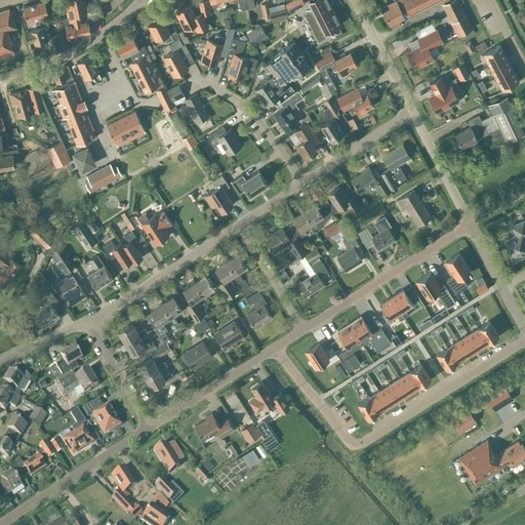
[(67,16),(64,17),(68,39),(76,37),(90,34),(87,19),(79,22),(77,15),(86,13),(83,0),(68,0),(69,4),(70,8),(65,9),(67,16)]
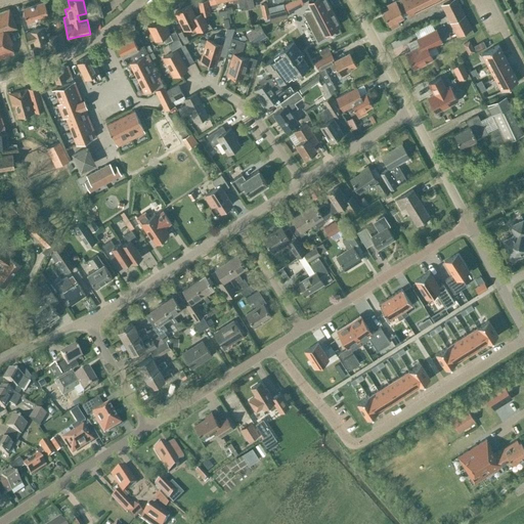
[(231,0),(232,3),(238,2),(239,9),(247,7),(245,0),(231,0)]
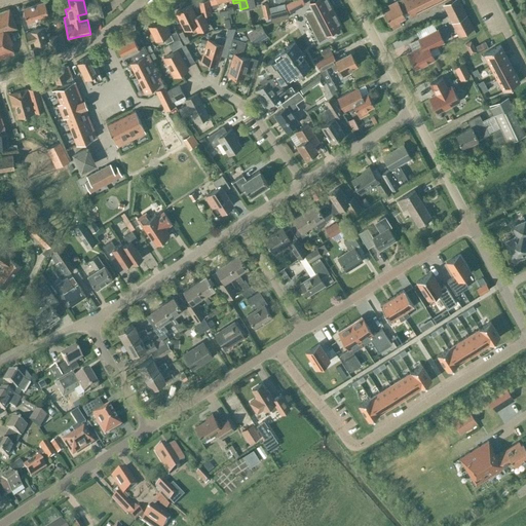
[(302,0),(293,0),(286,4),(290,12),(305,4),(302,0)]
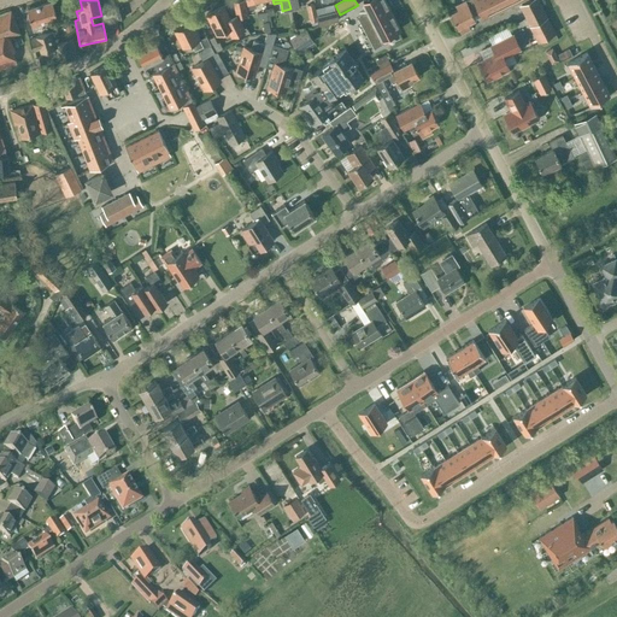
[(399,29),(383,0),(363,0),(369,11),(358,17),(366,35),(374,48),(382,43),(380,40),(399,29)]
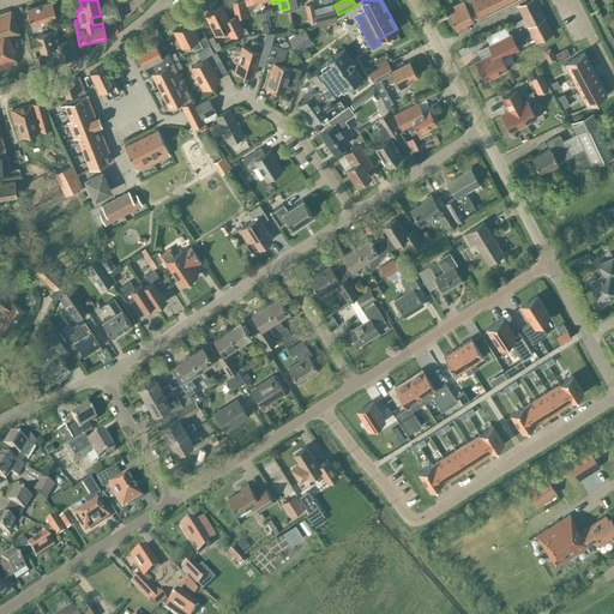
[(455,10),(447,13),(456,28),(458,34),(468,29),(465,23),(473,19),(470,14),(476,12),(470,0),(463,0),(453,5),(455,10)]
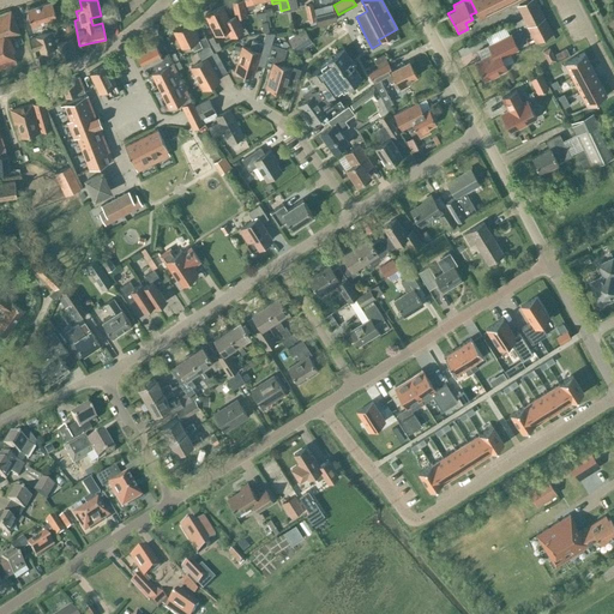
[(470,0),(476,12),(477,13),(481,20),(509,6),(509,7),(523,0),(470,0)]
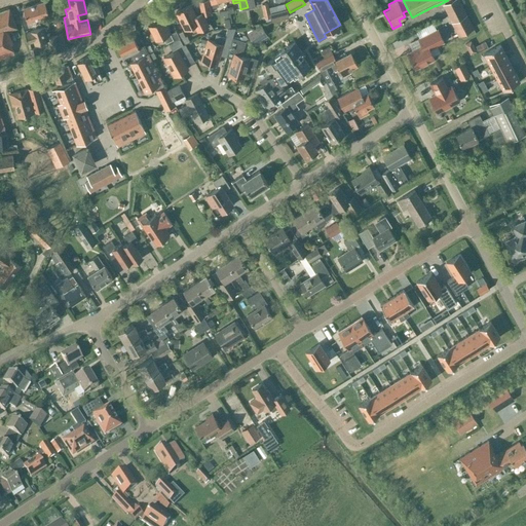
[(460,35),(474,29),(458,0),(451,0),(445,4),(460,35)]
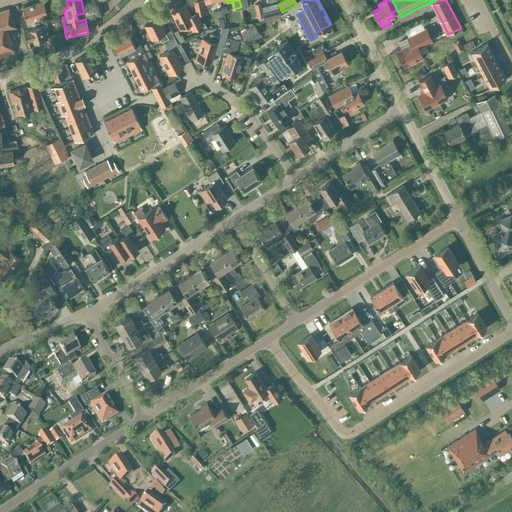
[(43,1),(22,8),(26,21),(47,14),(43,1)]
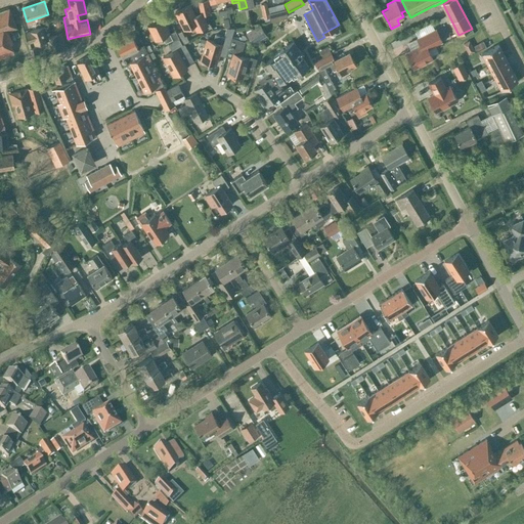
[(209,13),(207,1),(199,2),(201,11),(203,10),(204,15),(209,13)]
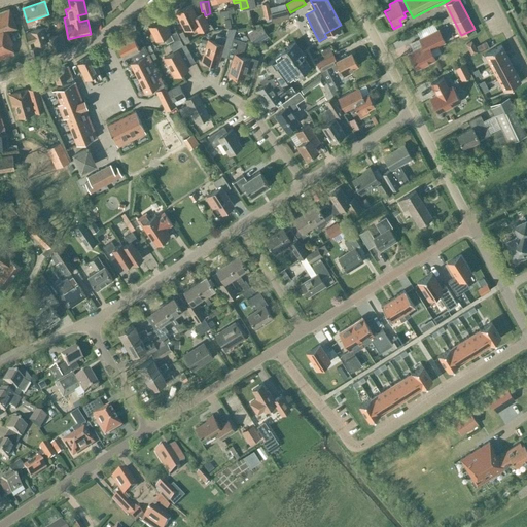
[(268,3),(261,4),(265,19),(271,18),(268,3)]
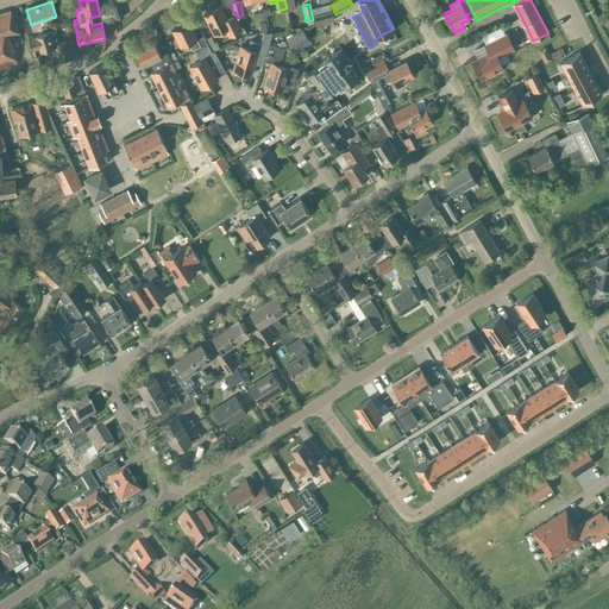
[(115,19),(123,17),(119,5),(113,7),(115,19)]
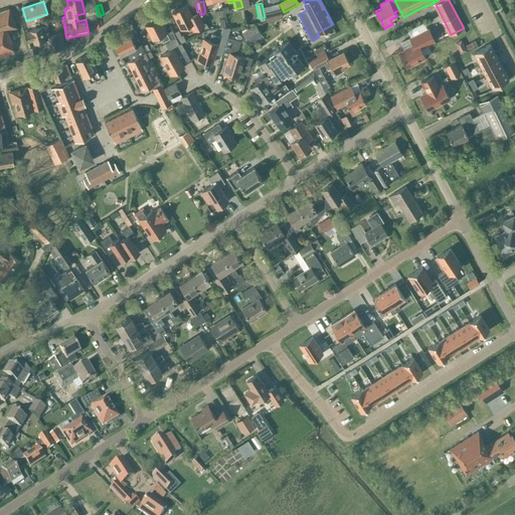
[(189,24),(192,30),(204,25),(197,12),(191,15),(186,4),(172,12),(180,29),(189,24)]
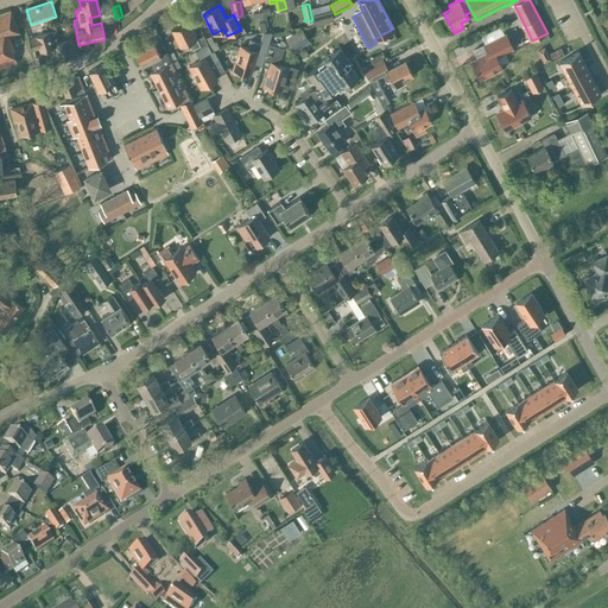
[(0,69),(17,63),(12,51),(14,50),(10,38),(19,33),(10,10),(0,13),(0,69)]
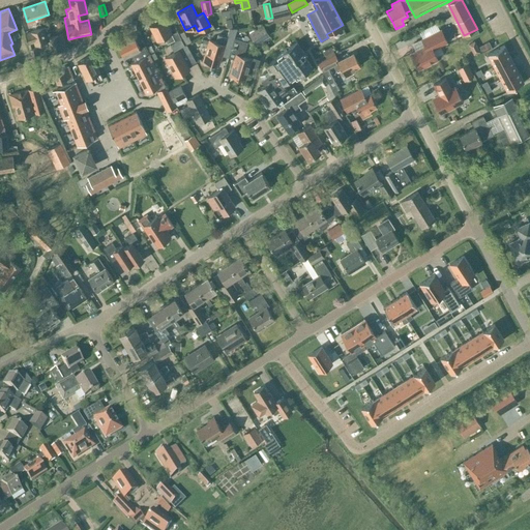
[(232,27),(229,13),(229,9),(219,11),(221,17),(226,16),(227,20),(225,20),(227,28),(232,27)]
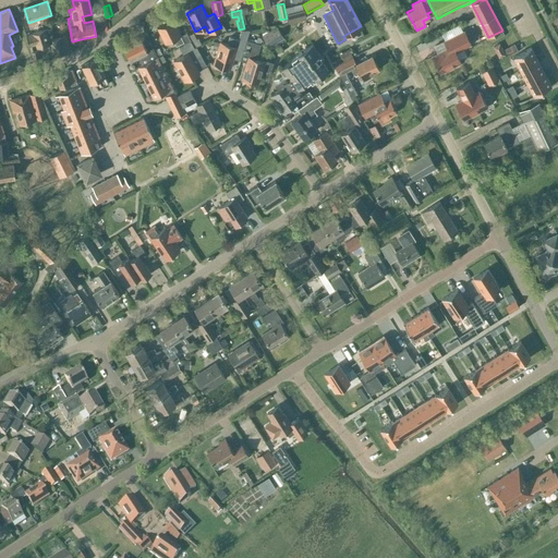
[(303,10),(287,14),(289,23),(306,17),(303,10)]
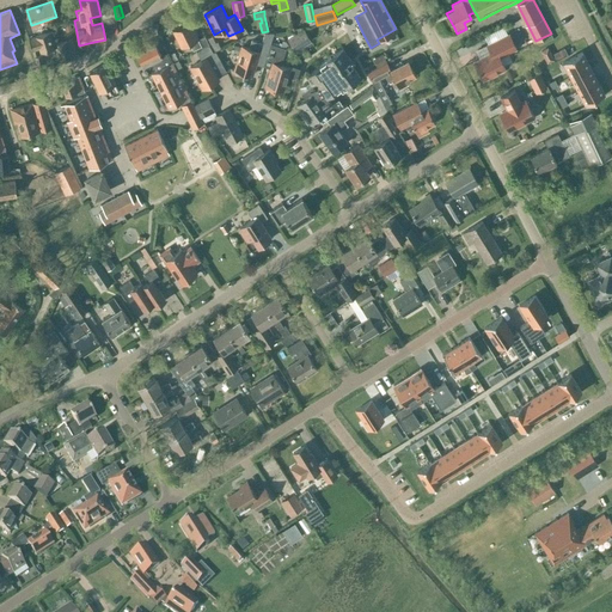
[(189,22),(172,30),(181,48),(190,43),(193,50),(201,47),(202,48),(208,46),(204,36),(199,40),(189,22)]
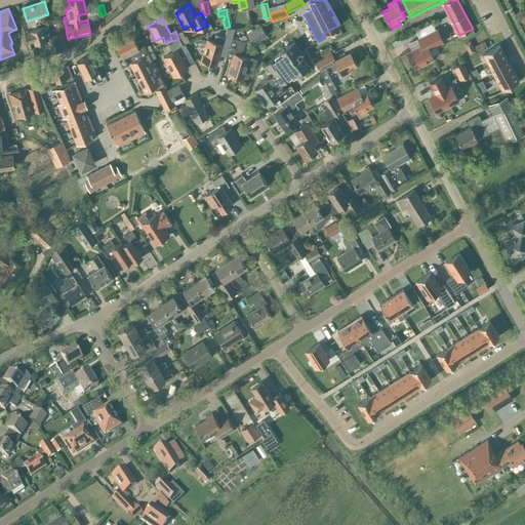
[(260,25),(258,26),(256,22),(246,29),(248,33),(246,34),(252,44),(267,36),(260,25)]
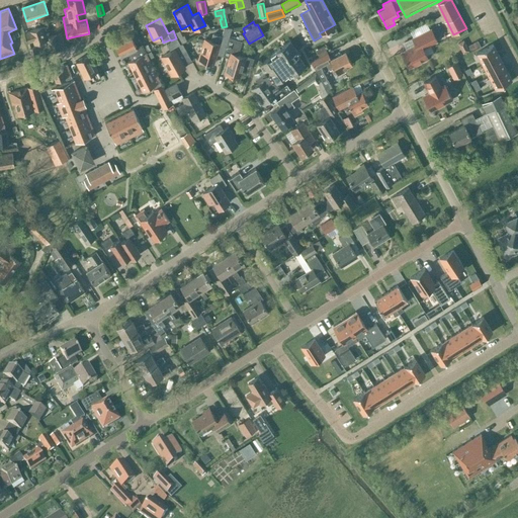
[(51,52),(65,49),(62,32),(48,36),(44,25),(39,27),(38,26),(28,30),(29,31),(23,33),(26,44),(32,41),(33,45),(47,40),(51,52)]
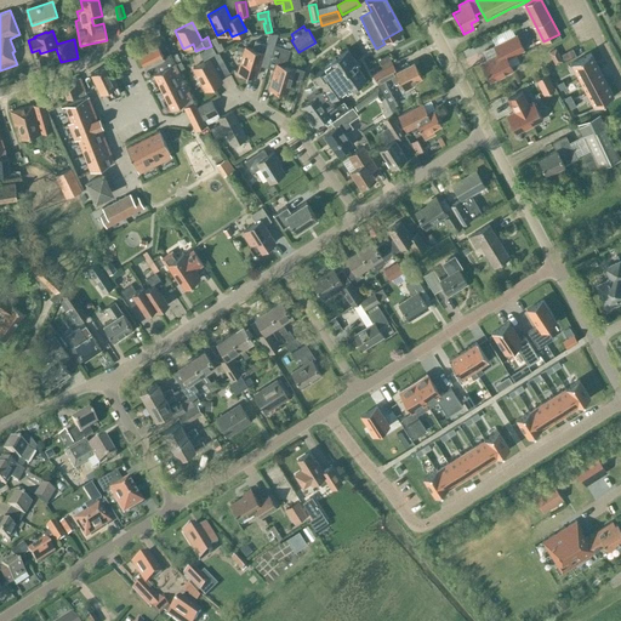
[(243,55),(237,72),(256,77),(260,66),(267,67),(274,45),(278,34),(268,34),(266,44),(255,41),(252,50),(245,47),(244,47),(243,55)]
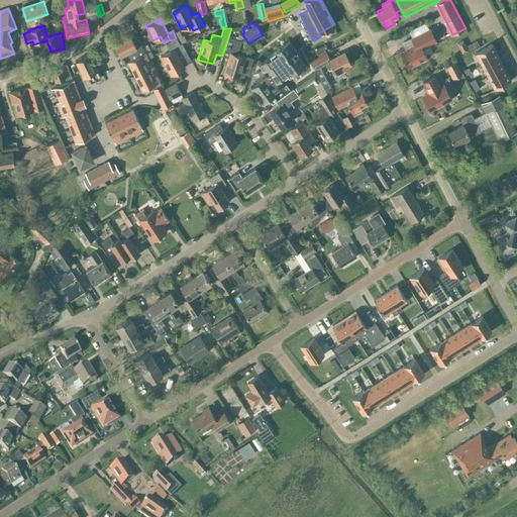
[(436,41),(429,28),(411,38),(414,44),(400,53),(408,68),(426,59),(422,48),(436,41)]
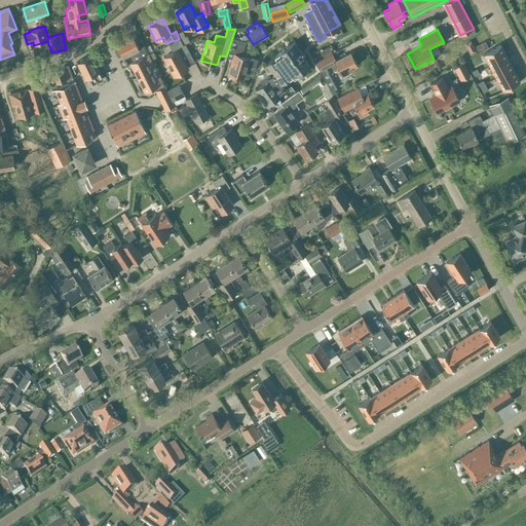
[(185,37),(182,31),(178,33),(183,44),(189,41),(187,36),(185,37)]
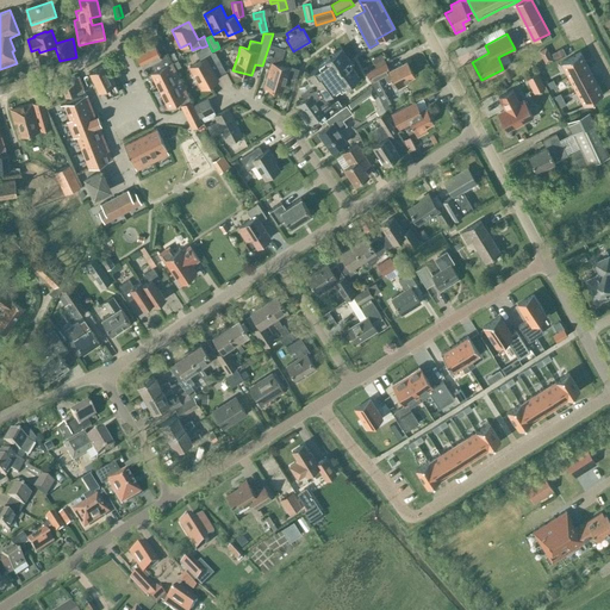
[(136,49),(134,50),(142,67),(150,62),(155,70),(150,73),(167,107),(179,101),(180,106),(191,101),(191,100),(188,97),(167,54),(161,56),(153,41),(151,42),(149,42),(145,43),(145,45),(143,45),(142,47),(139,45),(136,48),(136,49)]
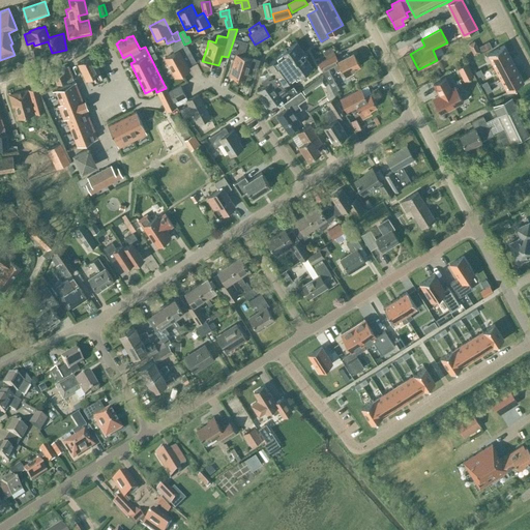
[(234,38),(228,57),(234,59),(229,75),(245,80),(249,64),(252,59),(243,56),(247,42),(243,41),(234,38)]
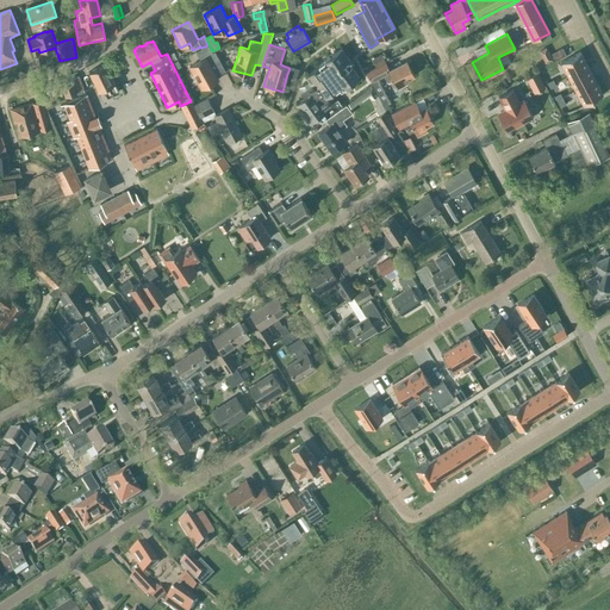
[(201,89),(218,80),(211,66),(219,61),(215,51),(212,53),(209,45),(195,51),(200,61),(190,67),(201,89)]
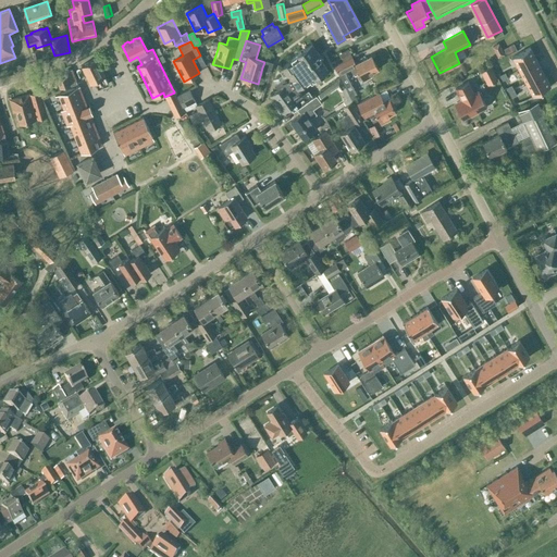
[(282,86),(270,95),(282,111),(289,106),(293,111),(297,109),(300,114),(289,122),(302,138),(316,128),(309,120),(316,114),(312,109),(321,102),(316,95),(312,97),(308,90),(301,95),(297,87),(309,77),(326,66),(321,59),(323,57),(321,53),(320,54),(311,44),(292,59),(277,69),(283,75),(277,79),(282,86)]
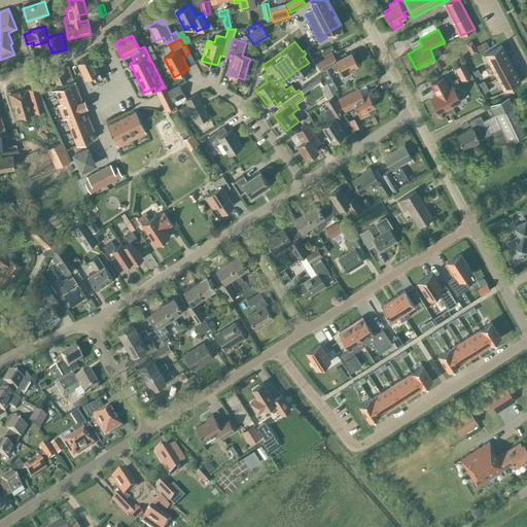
[(477,51),(471,41),(466,44),(471,55),(477,51)]
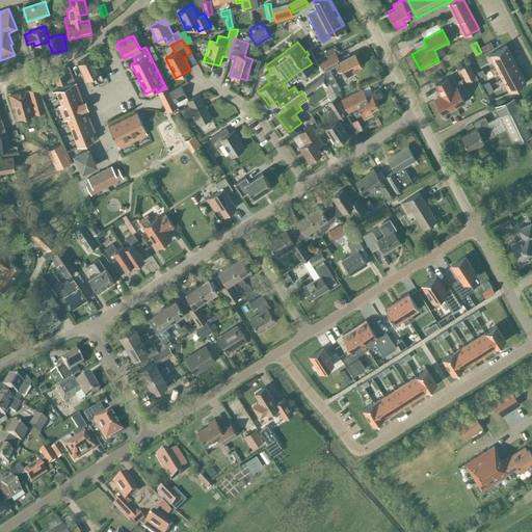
[(506,46),(488,54),(496,67),(512,58),(506,46)]
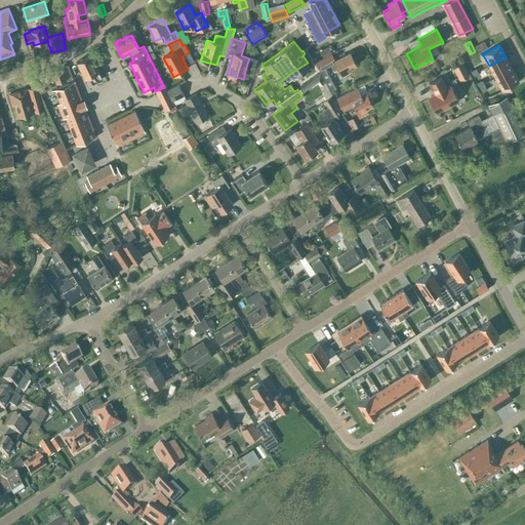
[(328,46),(322,49),(325,55),(332,52),(328,46)]
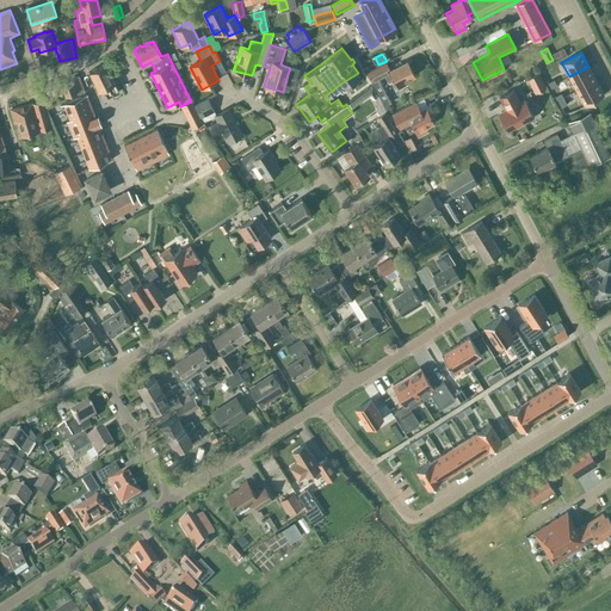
[(387,62),(366,73),(371,81),(383,74),(387,81),(393,78),(396,85),(399,88),(407,85),(406,81),(414,76),(407,61),(390,69),(387,62)]
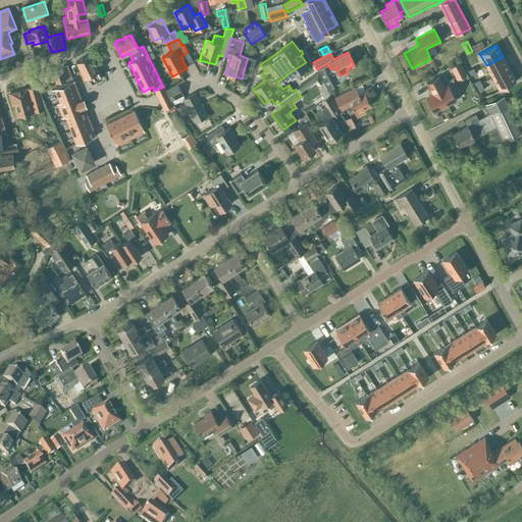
[(98,71),(90,54),(76,61),(85,77),(88,75),(92,84),(101,79),(98,71)]
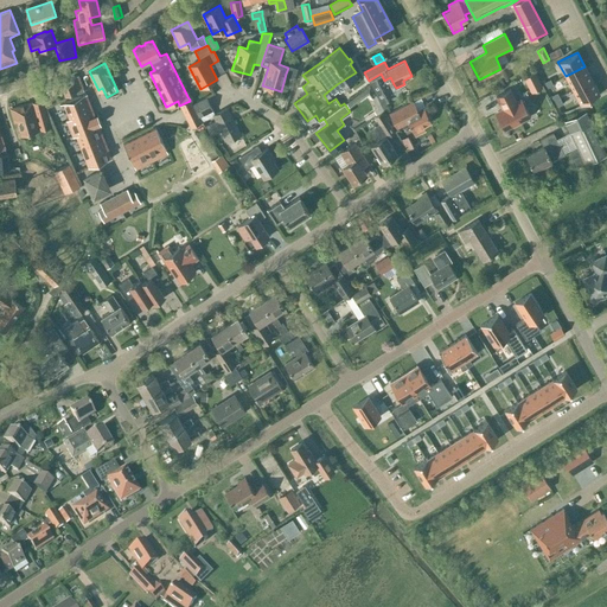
[(288,68),(286,74),(295,76),(298,68),(288,65),(288,68)]
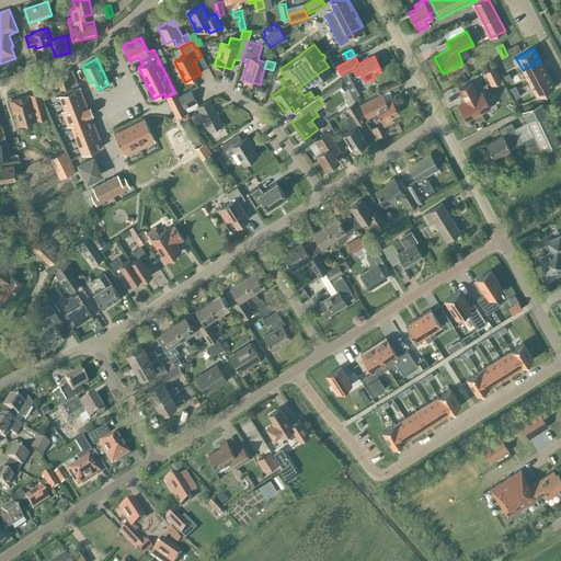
[(540,61),(523,70),(529,83),(547,73),(540,61)]
